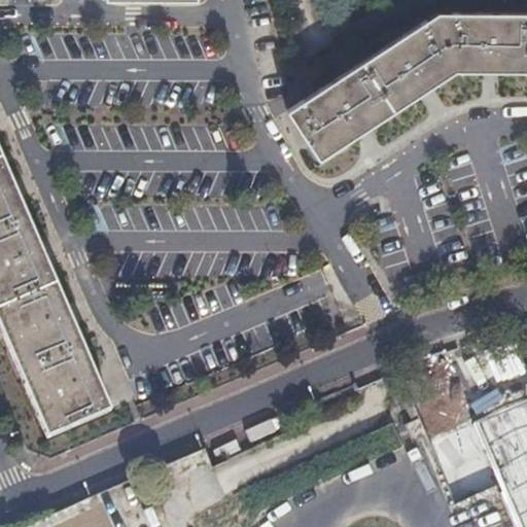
[(288,111),(322,159),(455,70),(526,70),(526,13),(436,13),(288,111)]
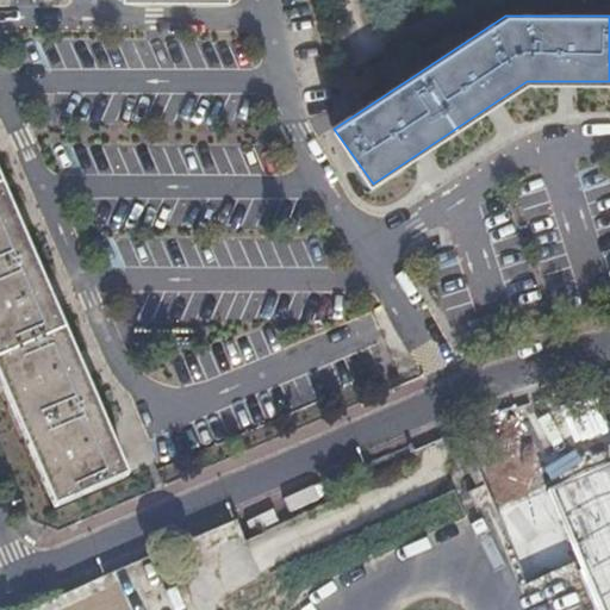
[(0,374),(57,505),(131,472),(0,172),(0,374)]
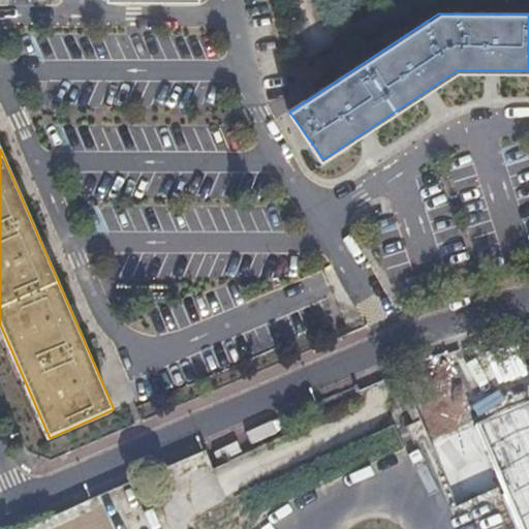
[(512,408),(528,401),(528,382),(519,359),(495,370),(512,408)]
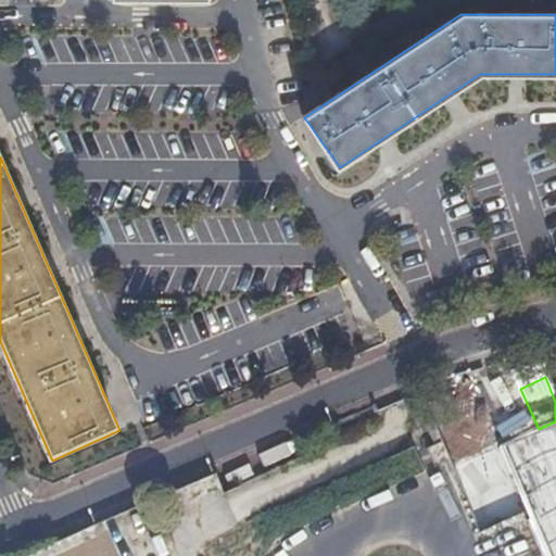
[(555,555),(555,421),(539,429),(497,446),(523,507),(525,509),(544,555),(555,555)]
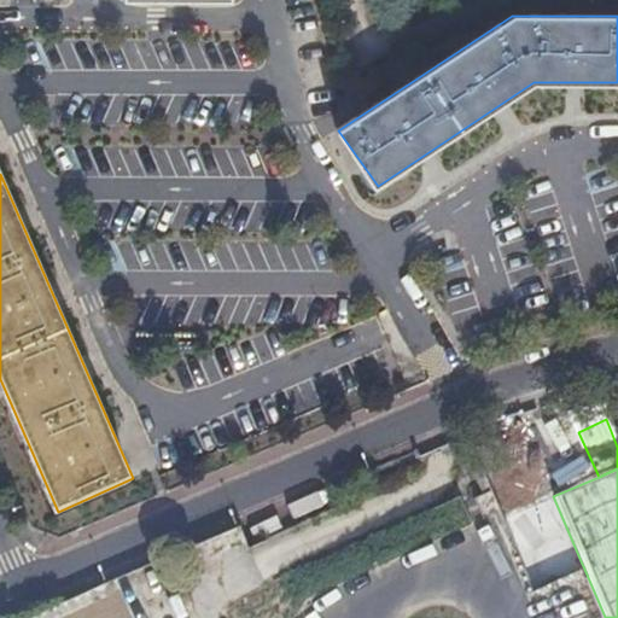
[(549,548),(567,541),(549,496),(531,503),(549,548)]
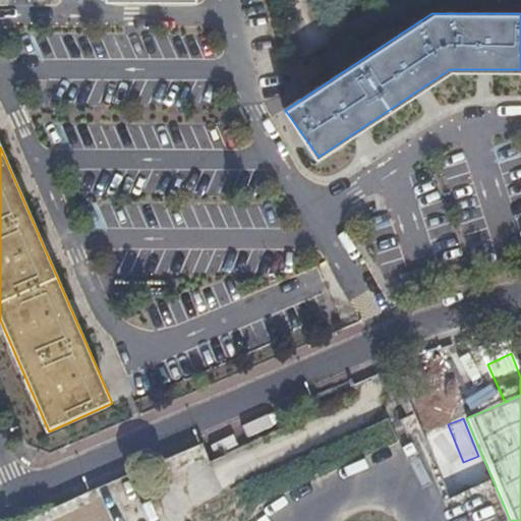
[(507,520),(489,478),(449,496),(437,467),(309,520),(507,520)]
